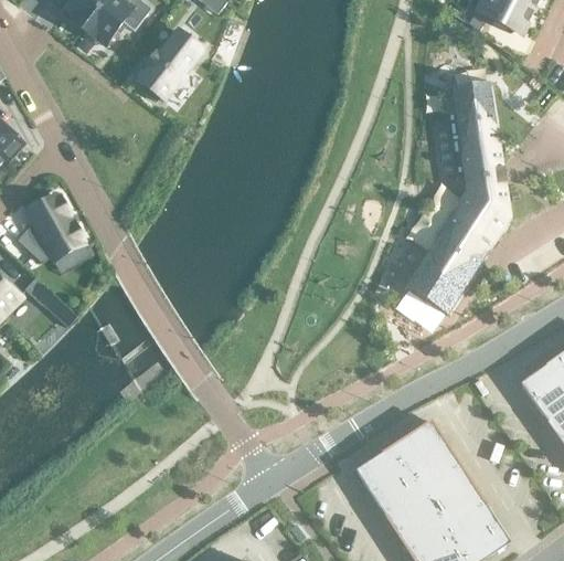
[(70,0),(63,10),(72,17),(71,18),(73,20),(82,27),(84,29),(106,0),(70,0)]
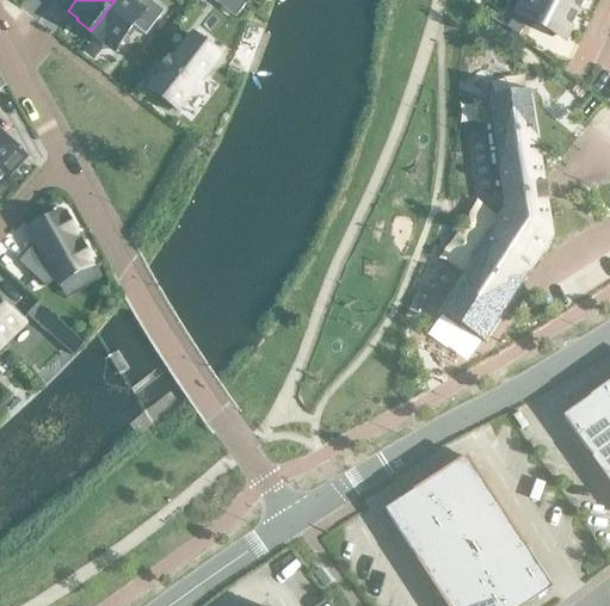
[(115,0),(91,31),(104,41),(105,39),(115,47),(127,31),(134,23),(139,25),(146,31),(165,7),(155,0),(115,0)]
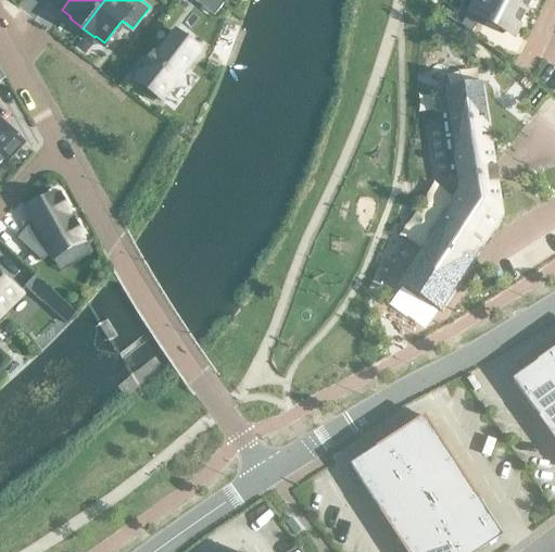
[(225,0),(199,0),(215,12),(225,0)]
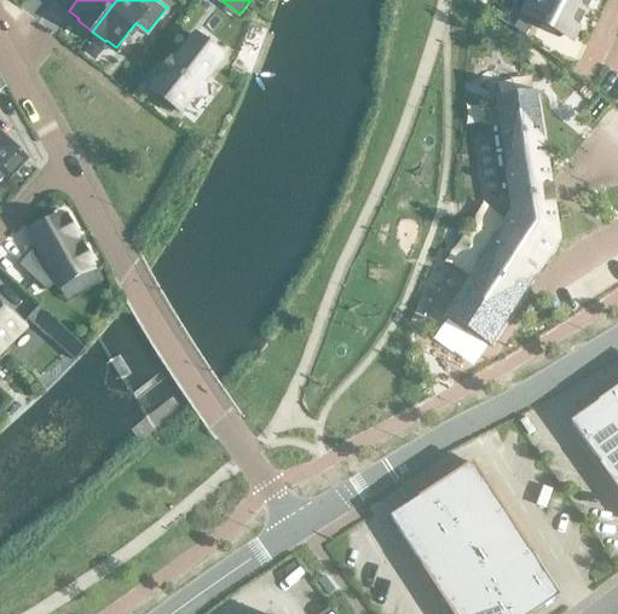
[(517,0),(514,5),(573,36),(588,9),(571,0),(517,0)]
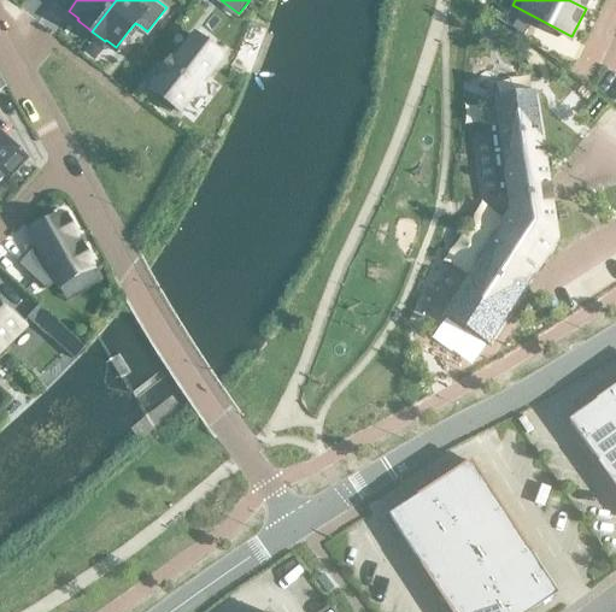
[(517,16),(512,23),(523,31),(529,24),(517,16)]
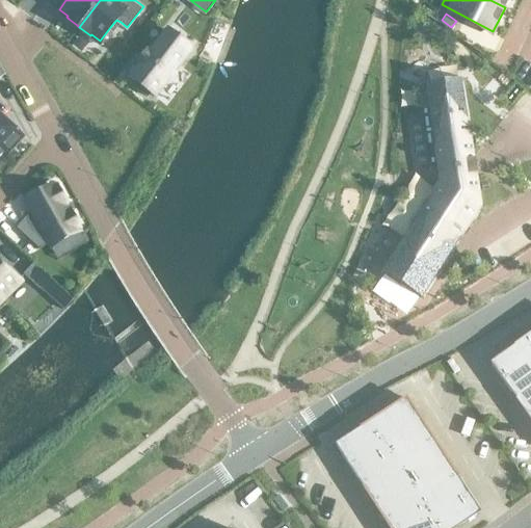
[(140,60),(130,75),(155,96),(192,48),(168,26),(151,48),(149,46),(139,59),(140,60)]
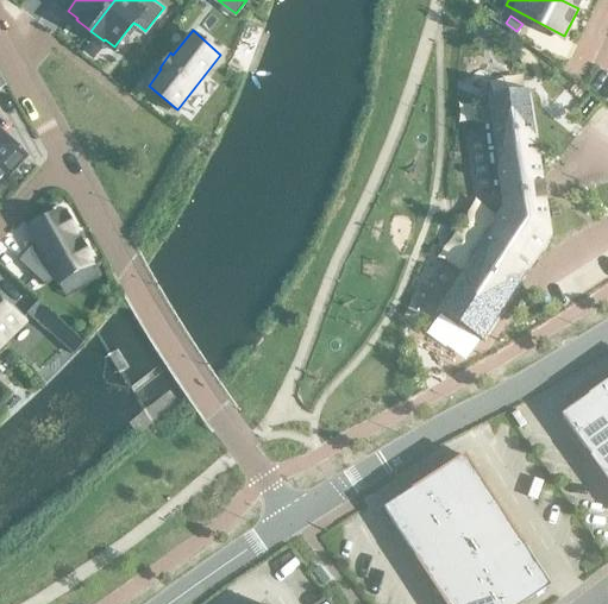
[(496,215),(438,308),(483,338),(527,269),(531,266),(552,233),(538,136),(537,134),(528,87),(488,93),(499,165),(497,168),(502,203),(496,212),(496,215)]
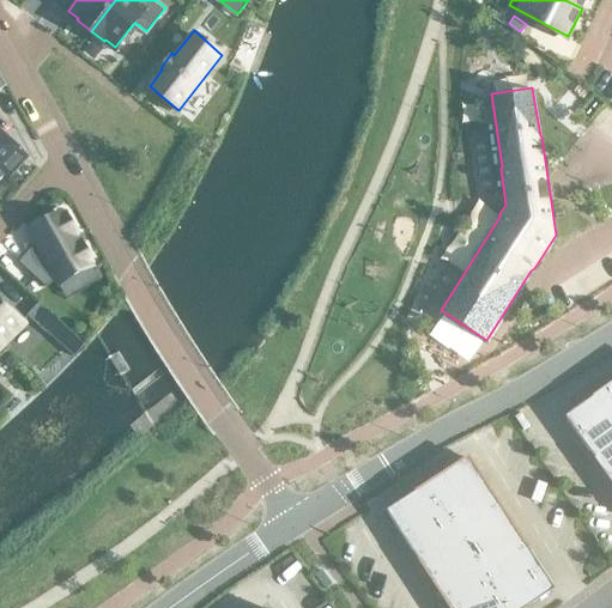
[(0,168),(4,171),(7,175),(28,153),(0,128),(0,168)]
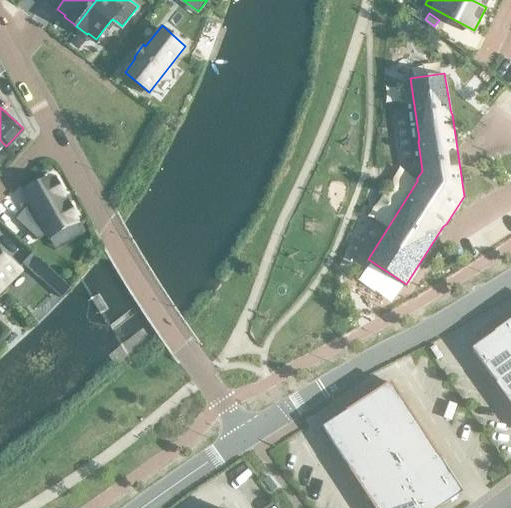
[(29,202),(17,216),(38,236),(46,232),(47,232),(50,237),(79,220),(53,173),(23,190),(29,202)]
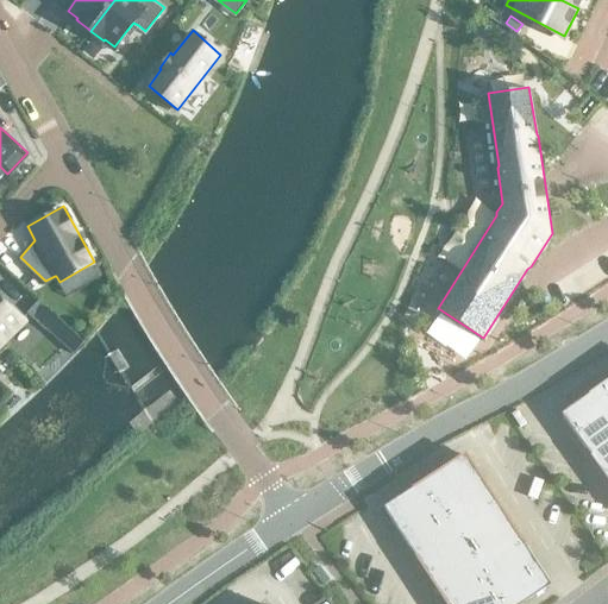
[(0,290),(0,337),(4,340),(26,319),(0,290)]
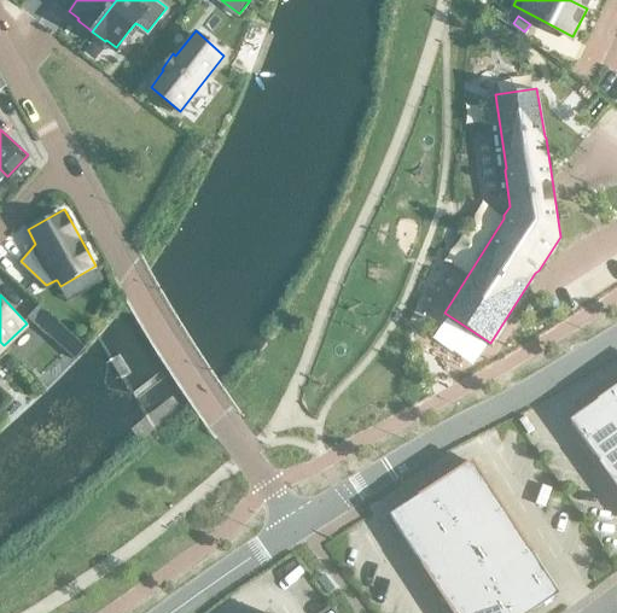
[(28,314),(47,332),(59,320),(39,302),(28,314)]
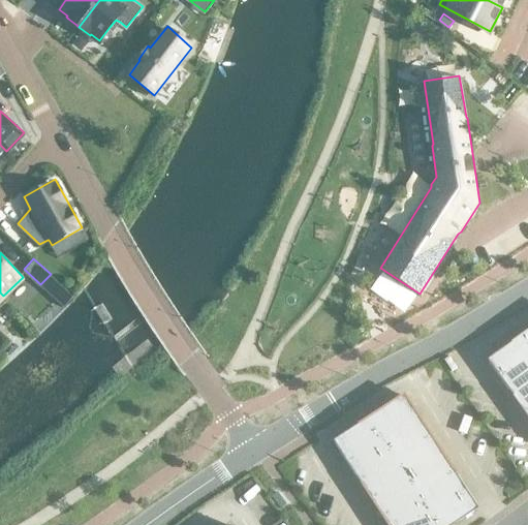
[(511,341),(488,358),(514,394),(513,395),(527,415),(527,328),(511,340),(511,341)]
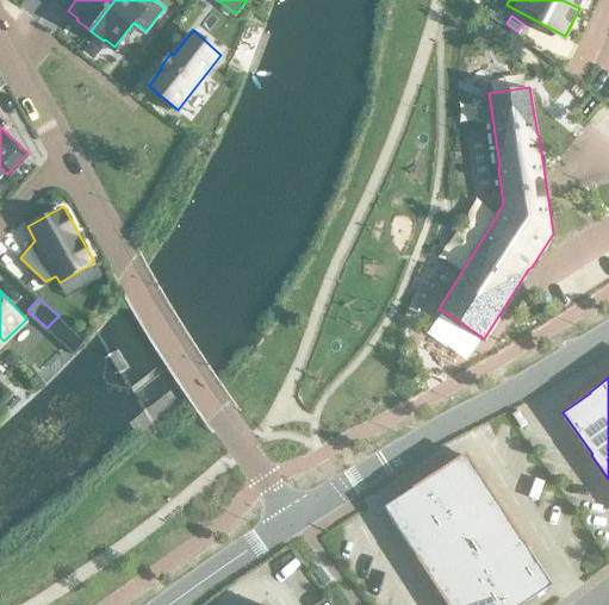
[(414,487),(385,506),(417,555),(416,555),(448,604),(521,604),(524,604),(524,603),(553,584),(523,540),(524,538),(467,451),(459,456),(412,486),(414,487)]
